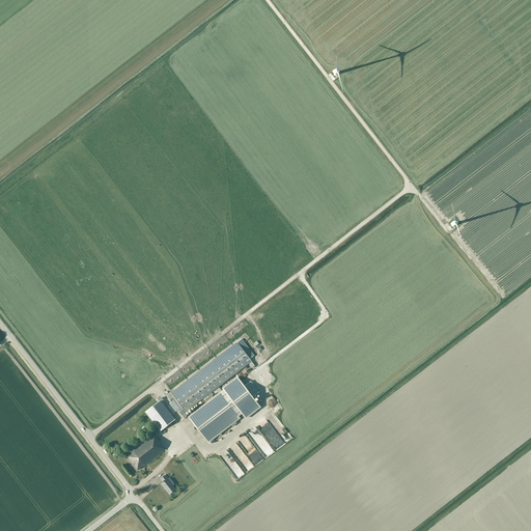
[(171,394),(168,397),(172,402),(170,403),(175,412),(177,410),(185,419),(187,417),(187,415),(185,412),(246,365),(251,361),(238,343),(171,394)]
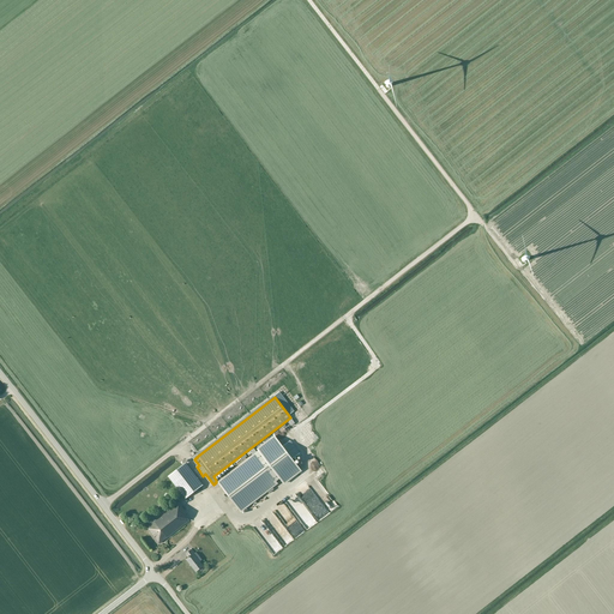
[(280,479),(283,485),(301,470),(277,438),(217,482),(241,512),(278,485),(276,481),(280,479)]
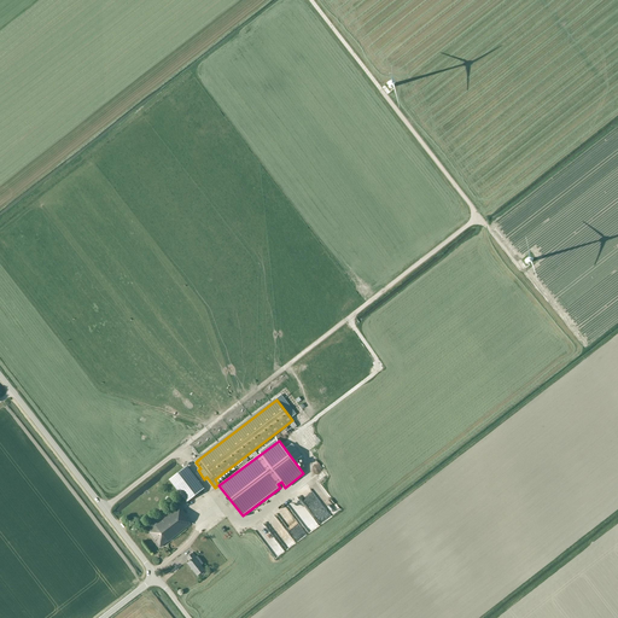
[(170,479),(187,501),(204,488),(187,466),(170,479)]
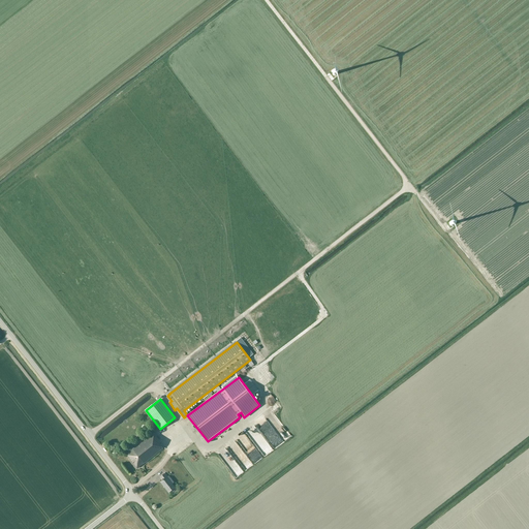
[(160,441),(158,438),(154,433),(146,440),(143,436),(127,448),(129,453),(126,455),(137,468),(163,448),(159,442),(160,441)]
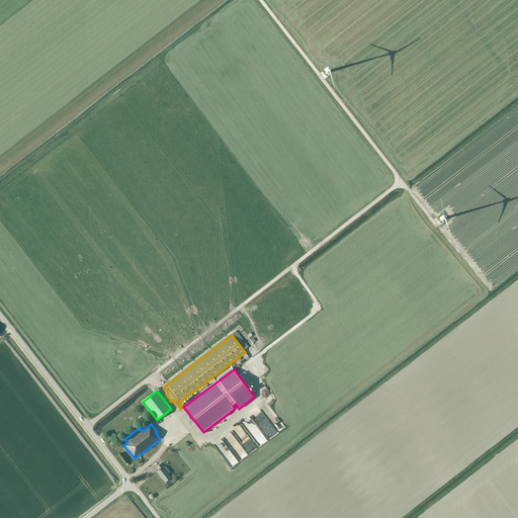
[(162,463),(157,467),(159,470),(157,471),(165,483),(168,481),(169,482),(172,480),(171,479),(172,478),(169,473),(164,466),(165,466),(162,463)]
